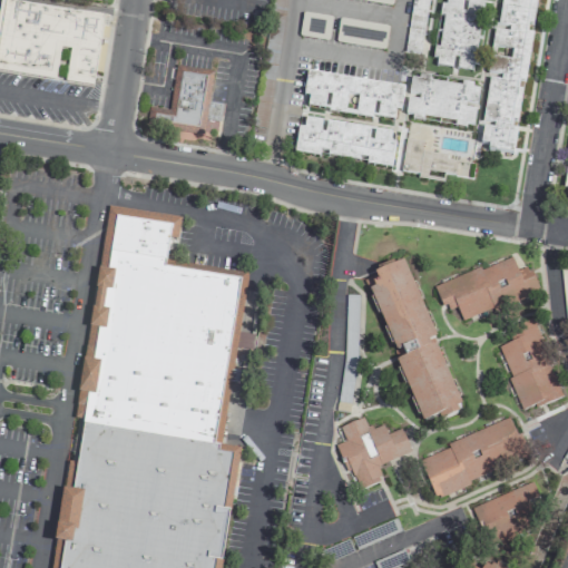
[(0,51),(8,0),(38,0),(104,10),(94,75),(72,71),(78,39),(56,36),(51,68),(0,59),(0,51)]
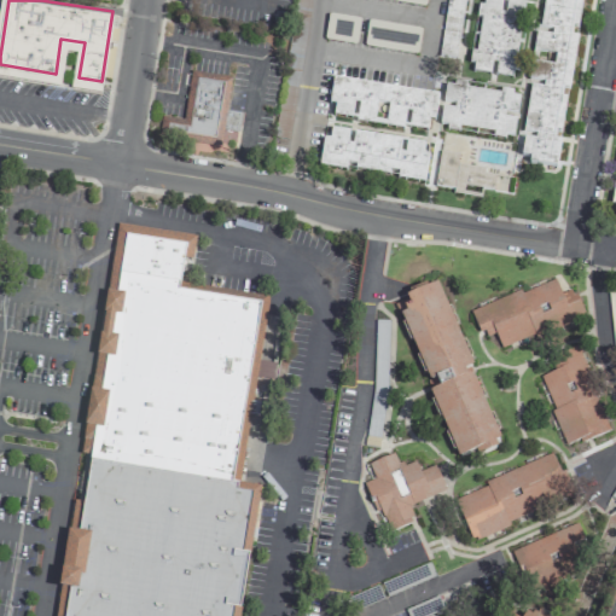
[(448,0),(442,54),(459,57),(465,0),(448,0)]
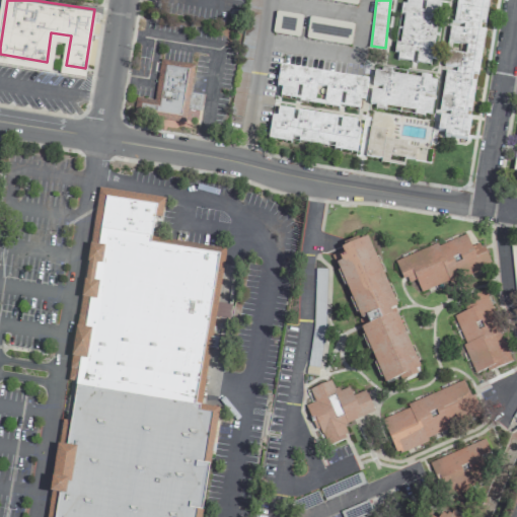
[(433,64),(440,1),(432,0),(404,0),(402,13),(404,13),(401,42),(398,42),(396,59),(415,61),(415,62),(433,64)]
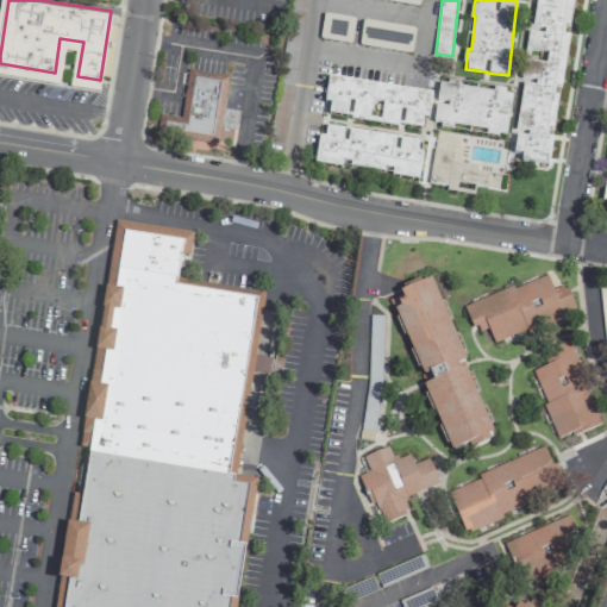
[(537,0),(534,23),(530,30),(524,74),(524,82),(518,126),(518,135),(515,151),(536,162),(554,164),(575,0),(537,0)]
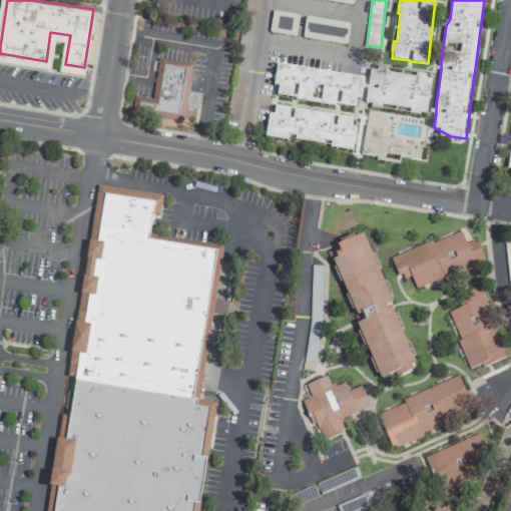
[(300,12),(273,10),(271,32),(298,34),(300,12)]
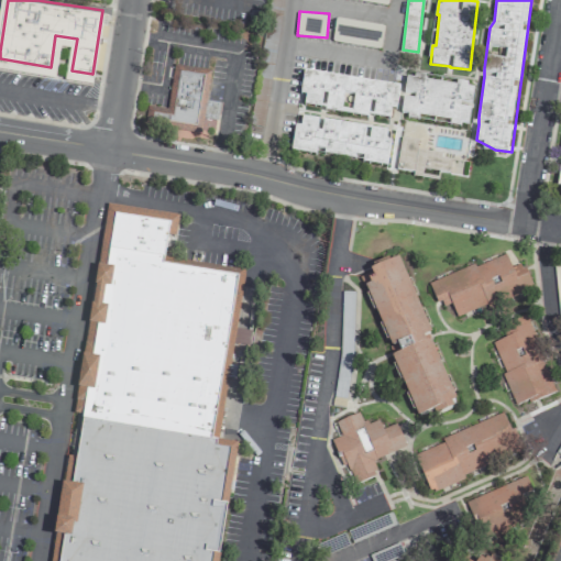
[(381,47),(385,24),(337,17),(333,40),(381,47)]
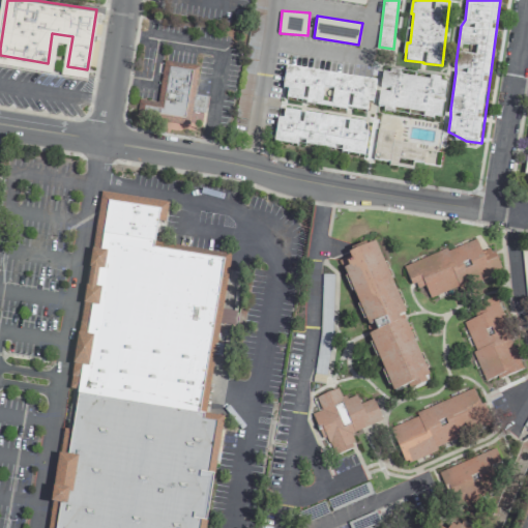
[(167,59),(199,64),(191,124),(158,120),(167,59)]
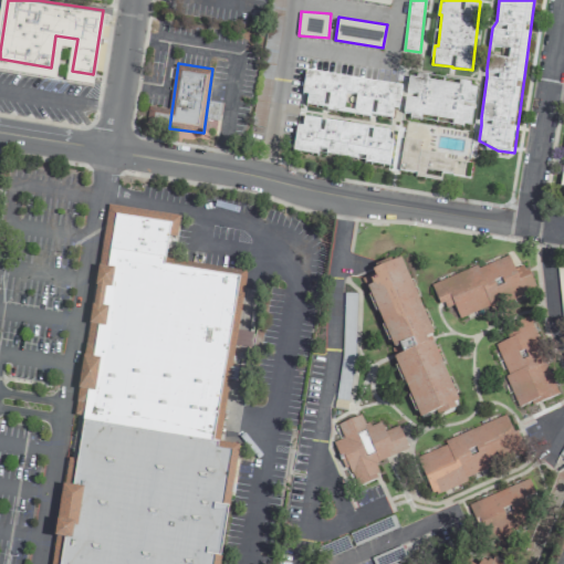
[(373,115),(392,117),(393,107),(399,108),(403,83),(305,70),(303,93),(307,94),(306,106),(373,115)]
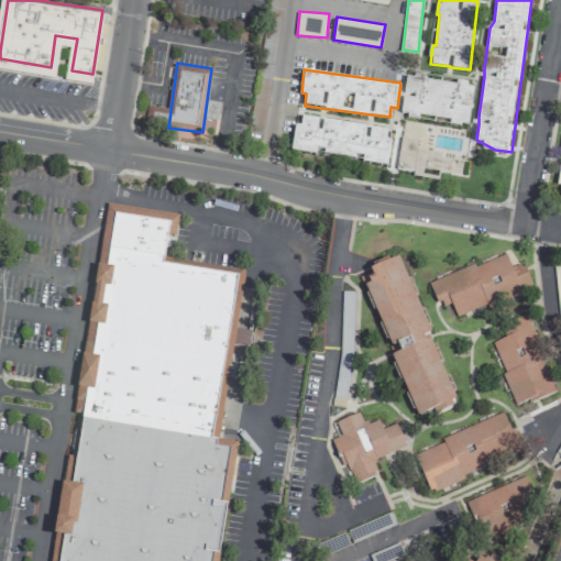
[(451,120),(451,122),(469,124),(472,105),(475,84),(457,80),(457,81),(407,75),(404,94),(402,113),(451,120)]
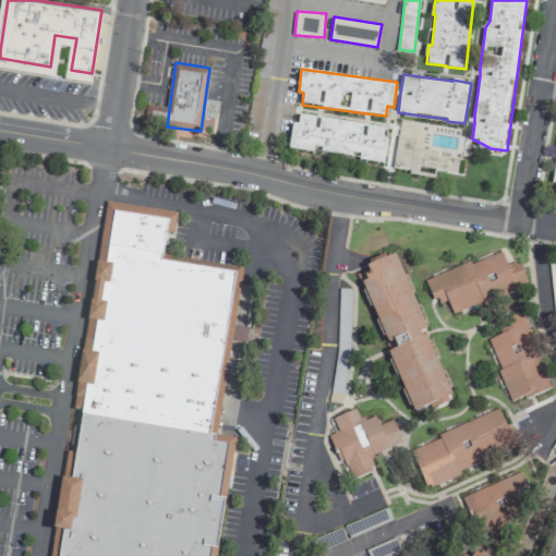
[(289,148),(318,152),(318,150),(360,156),(360,160),(385,164),(388,137),(383,136),(385,127),(318,118),(318,116),(300,113),(299,123),(292,122),(289,148)]
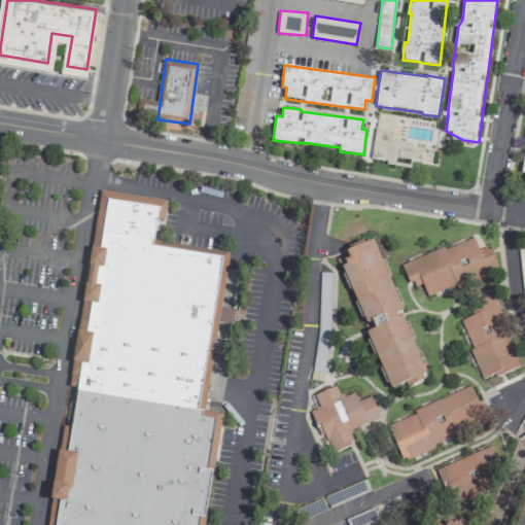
[(372,158),(387,160),(387,164),(411,167),(412,160),(425,162),(427,145),(390,140),(392,129),(377,127),(372,158)]
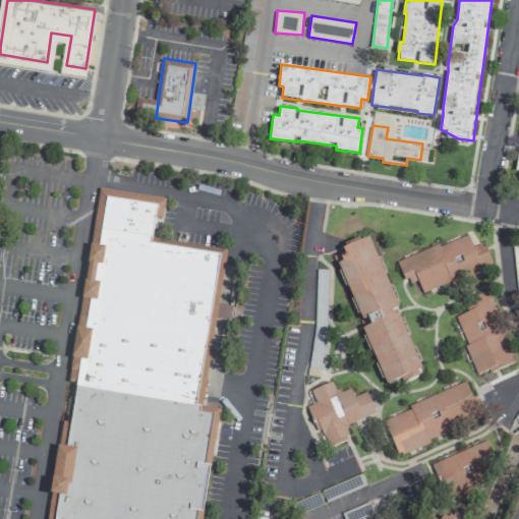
[(46,518),(100,185),(163,197),(157,235),(224,247),(196,403),(219,408),(200,518),(46,518)]
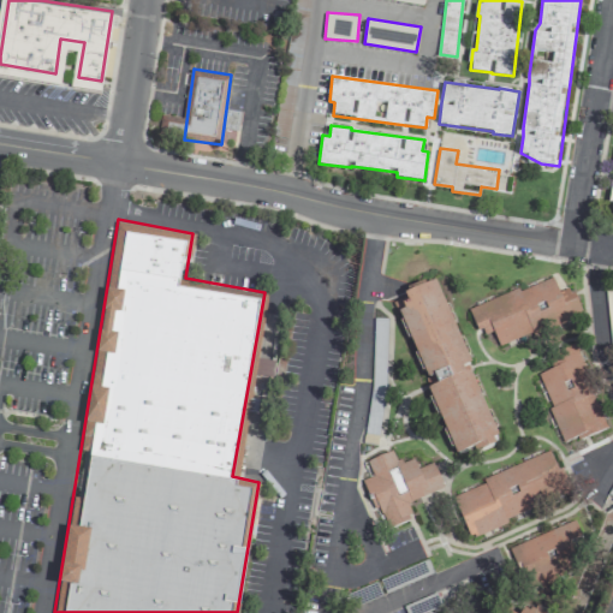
[(471,307),(482,334),(494,329),(501,345),(583,313),(572,286),(559,291),(553,274),(471,307)]
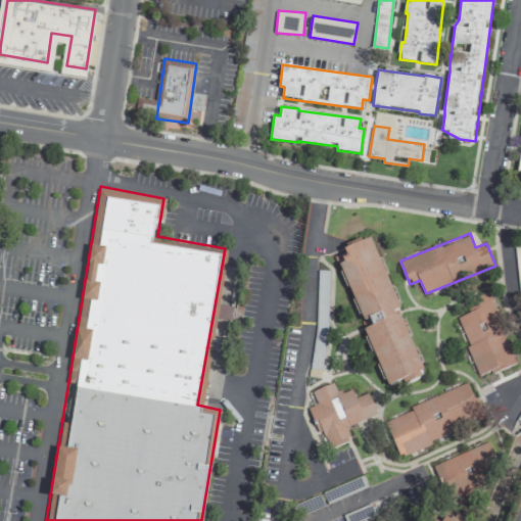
[(386,385),(403,380),(405,383),(423,377),(375,237),(344,247),(348,258),(341,262),(364,326),(366,326),(386,385)]
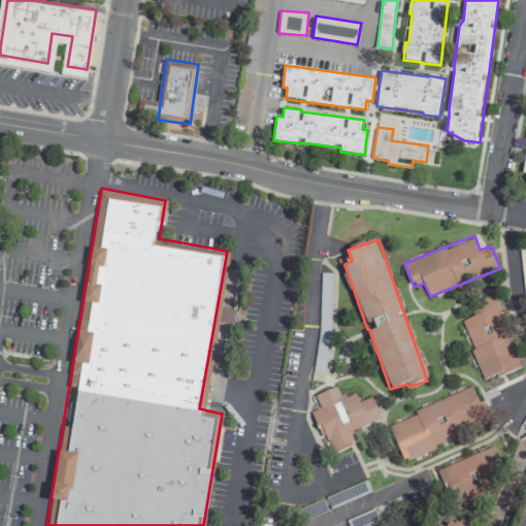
[(462,319),(484,379),(522,365),(496,293),(477,300),(482,313),(462,319)]
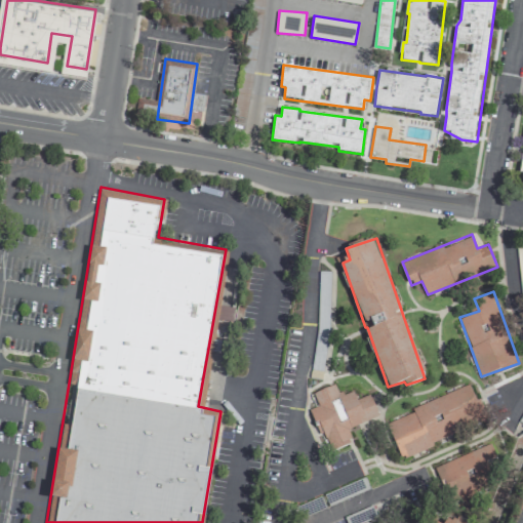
[(328,450),(353,441),(348,427),(379,415),(371,393),(357,398),(354,388),(338,394),(335,384),(314,391),(319,405),(313,407),(328,450)]
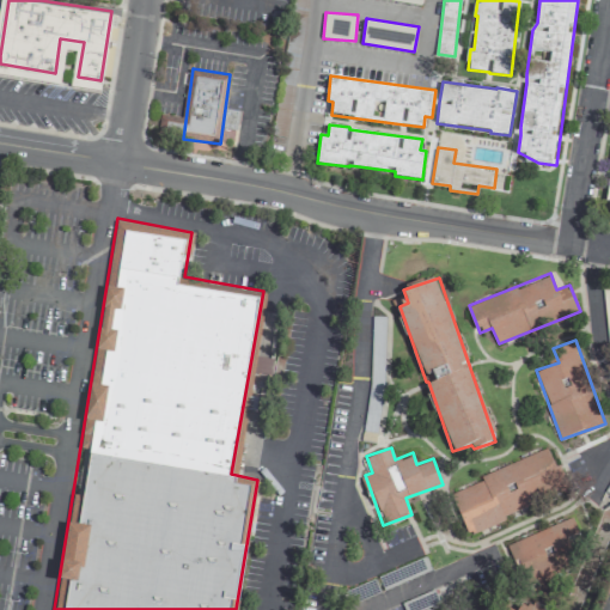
[(450,488),(468,534),(506,519),(505,514),(554,495),(548,481),(560,476),(550,449),(450,488)]
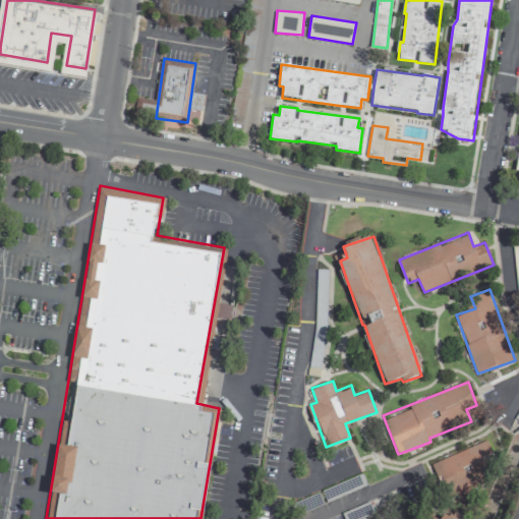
[(433,461),(445,494),(493,475),(488,465),(497,462),(488,440),(433,461)]
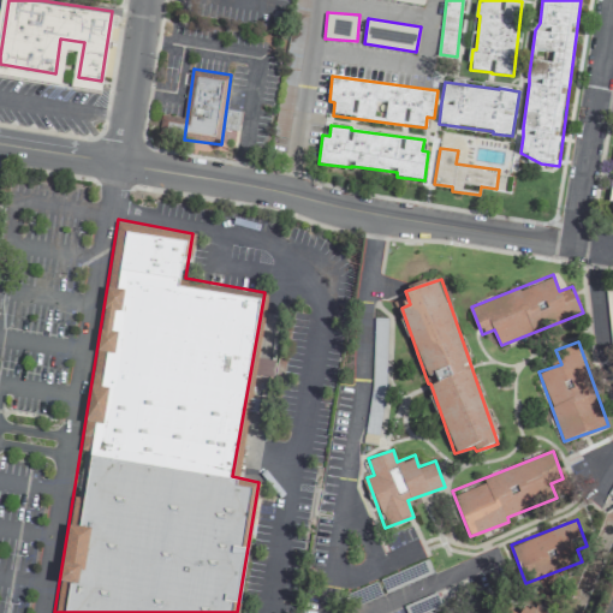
[(546,612),(527,602),(521,612),(515,612),(507,608),(505,612),(546,612)]
